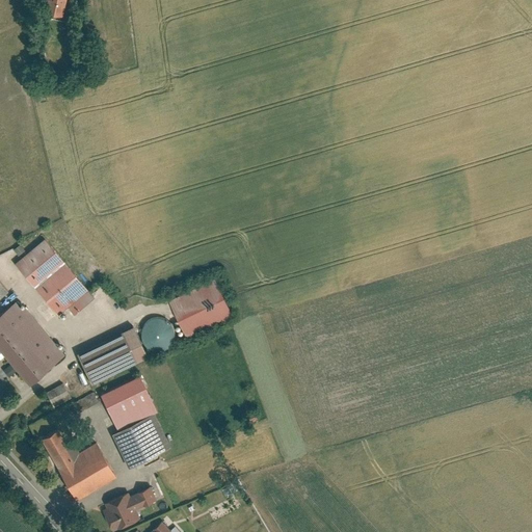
[(67,0),(44,0),(42,12),(63,18),(67,0)]
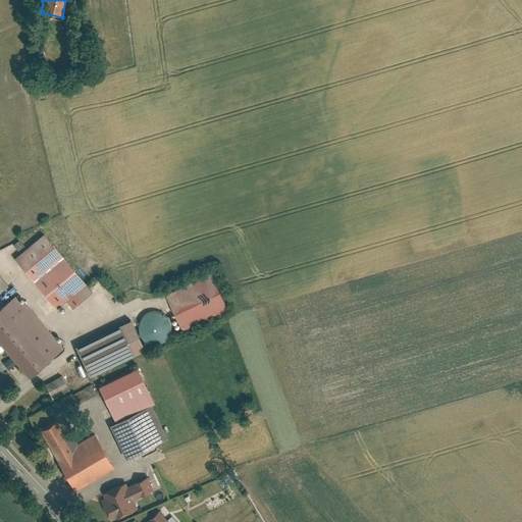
[(95,293),(43,233),(15,258),(58,308),(67,301),(74,310),(95,293)]
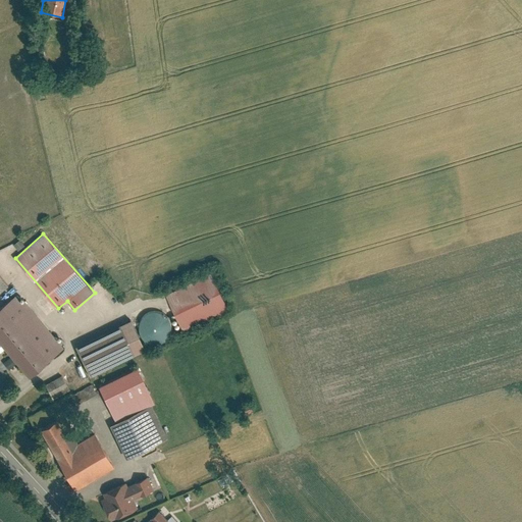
[(21,252),(29,246),(22,238),(15,244),(21,252)]
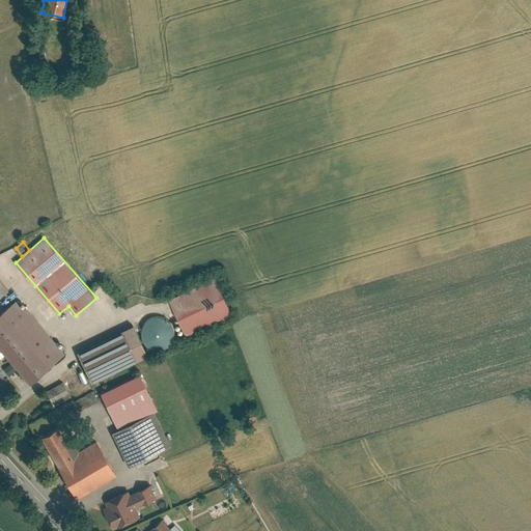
[(216,280),(170,302),(189,339),(233,317),(216,280)]
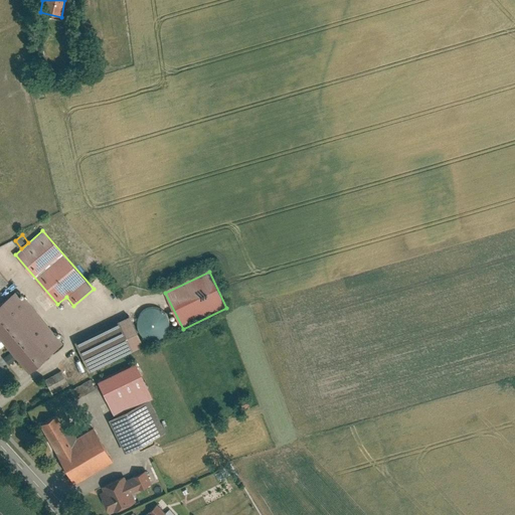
[(18,292),(0,307),(0,342),(2,345),(27,374),(62,345),(18,292)]
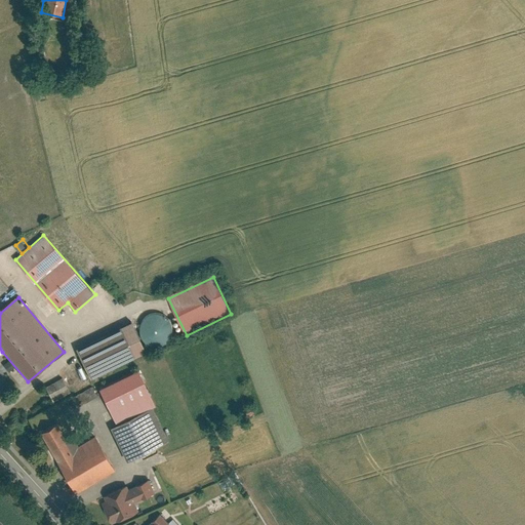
[(153,349),(158,349),(164,347),(168,344),(172,338),(173,332),(172,327),(170,322),(166,318),(160,315),(155,315),(149,317),(145,319),(142,323),(139,328),(139,333),(140,338),(144,342),(147,346),(153,349)]
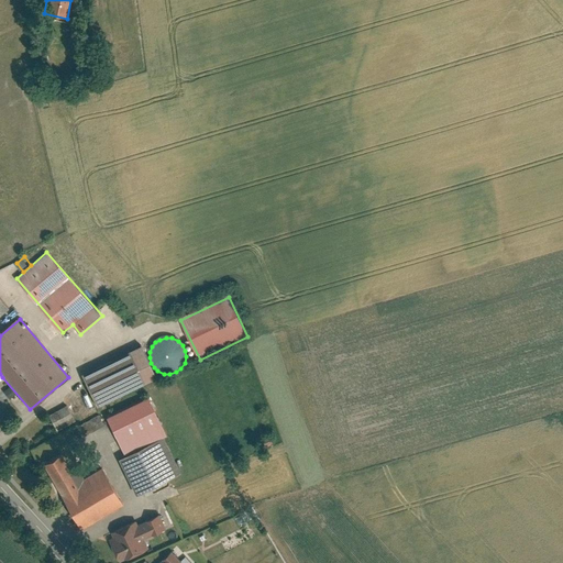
[(142,349),(85,376),(99,407),(156,379),(142,349)]
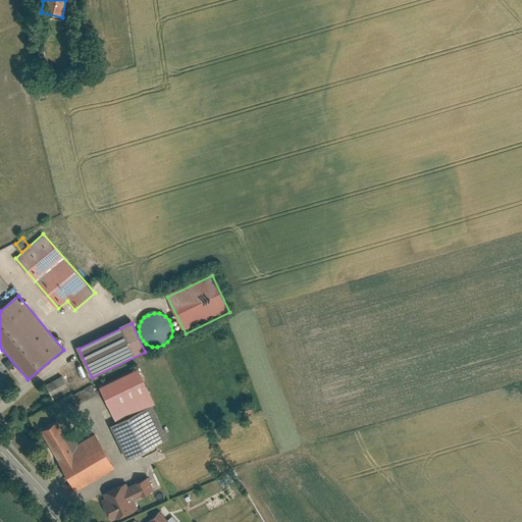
[(137,372),(102,388),(119,426),(113,429),(127,460),(169,440),(137,372)]
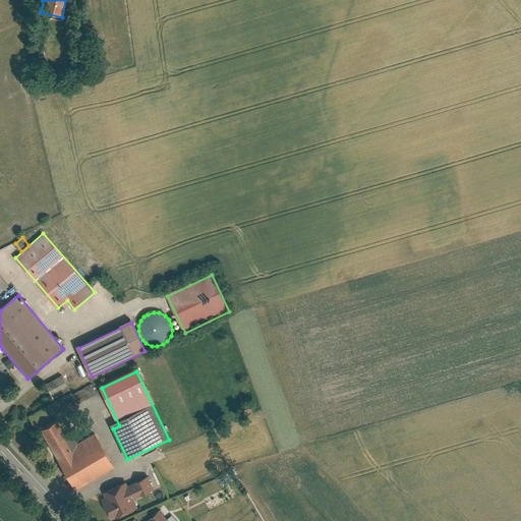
[(62,377),(45,386),(53,400),(69,392),(62,377)]
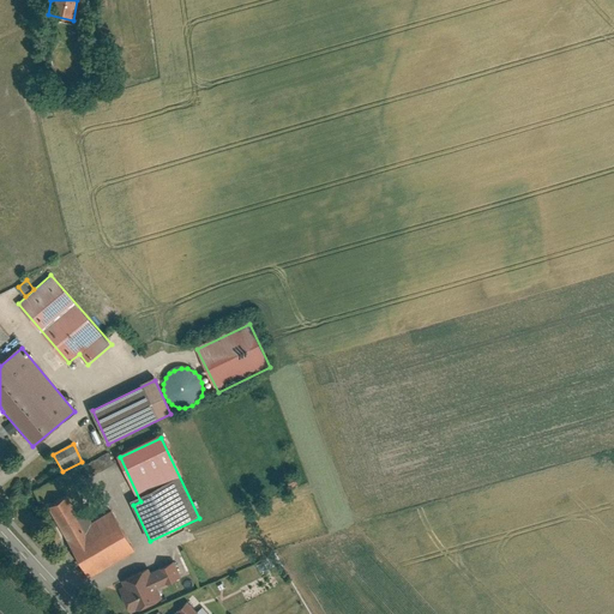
[(107,455),(84,467),(90,479),(114,465),(107,455)]
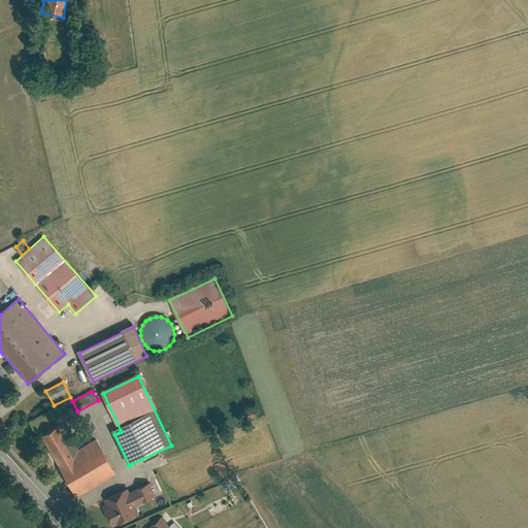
[(73,454),(58,426),(41,435),(76,500),(116,479),(96,441),(73,454)]
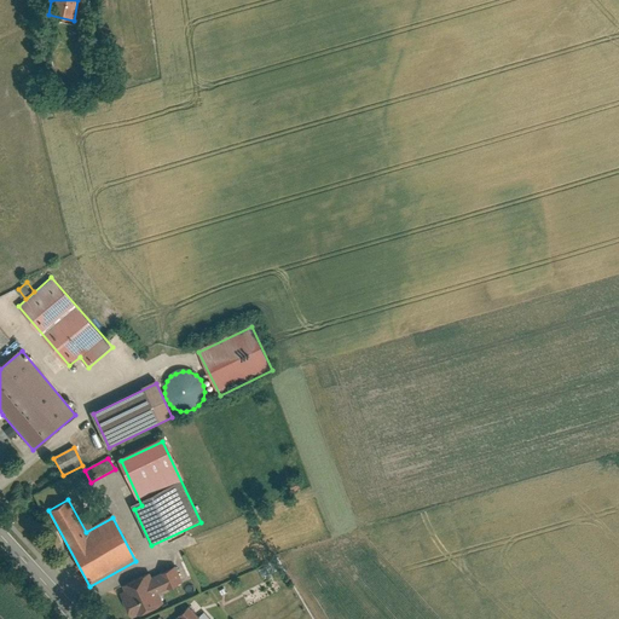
[(262,567),(265,574),(277,570),(275,562),(262,567)]
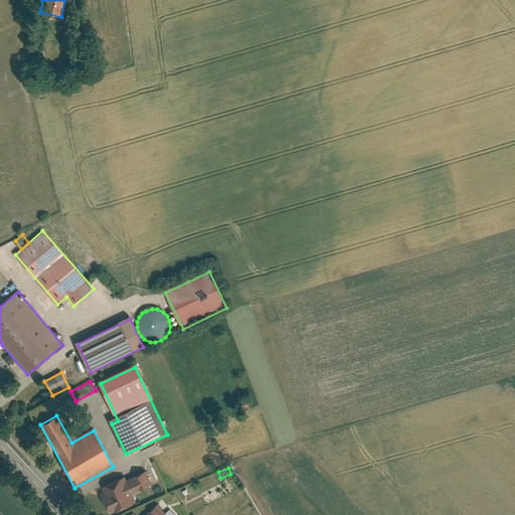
[(110,512),(115,510),(116,513),(139,503),(135,495),(154,486),(149,475),(131,483),(129,479),(105,489),(107,493),(102,495),(110,512)]
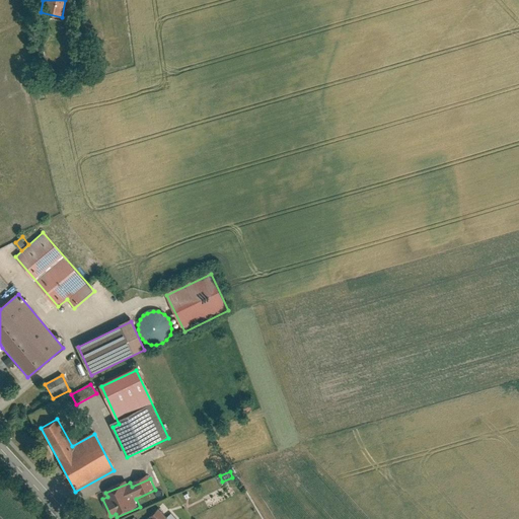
[(140,518),(138,517),(135,518),(168,518),(160,509),(148,518),(140,518)]
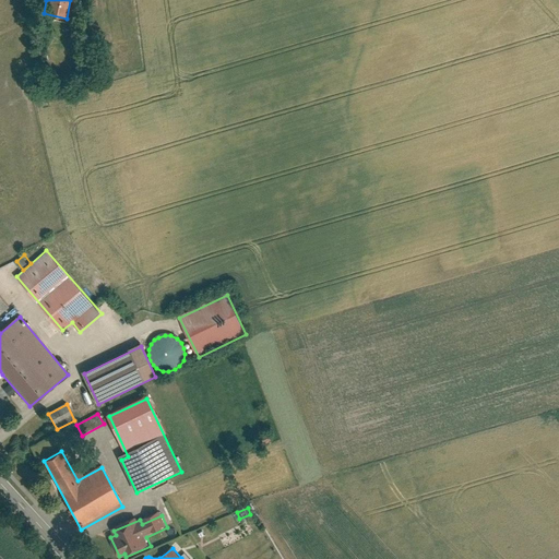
All buildings are outlined.
